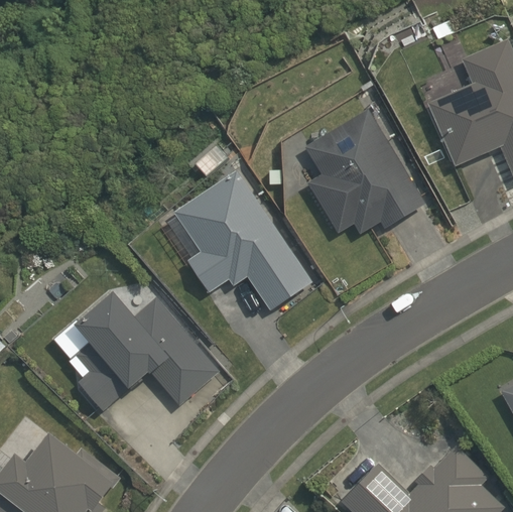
[(512,44),(510,37),(460,58),(469,80),(423,99),(455,170),(506,148),(512,163),(512,44)]
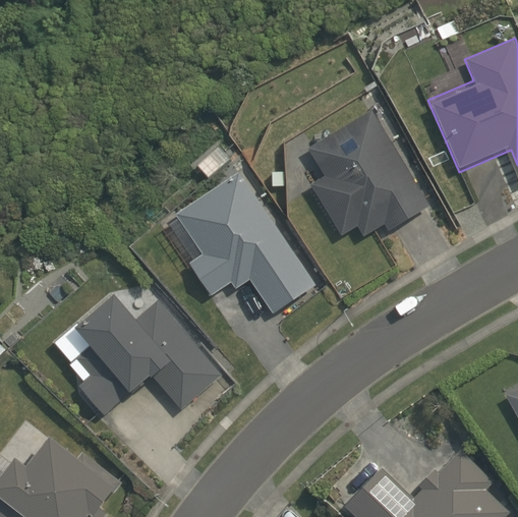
[(356,226),(362,236),(388,222),(393,232),(428,212),(371,111),(310,146),(327,173),(309,183),(340,236),(356,226)]
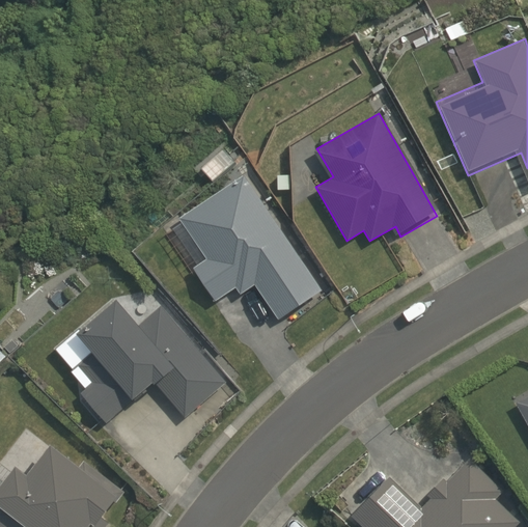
[(329,282),(244,165),(175,214),(204,255),(192,264),(218,300),(235,286),(242,295),(253,285),(277,320),(329,282)]
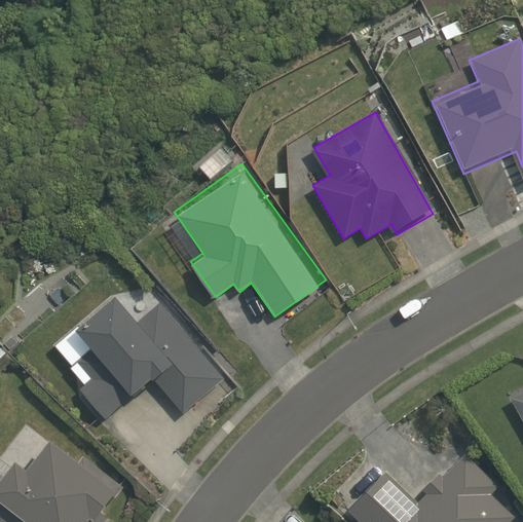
[(222,369),(161,299),(142,317),(124,297),(83,333),(96,346),(77,363),(88,375),(75,387),(102,418),(126,397),(132,403),(156,381),(183,412),(216,383),(211,378),(222,369)]
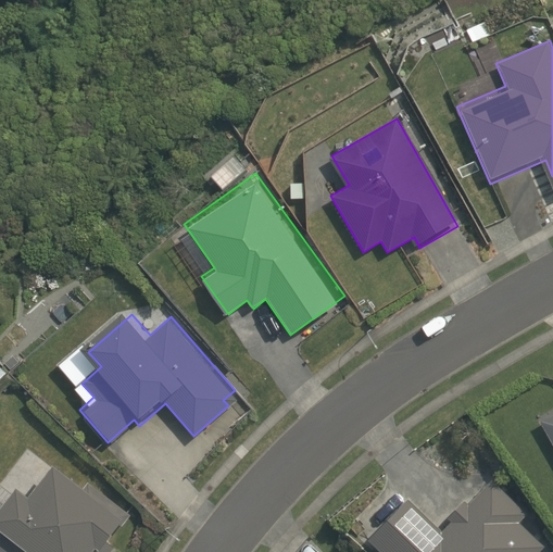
[(552,412),(538,419),(552,453),(552,412)]
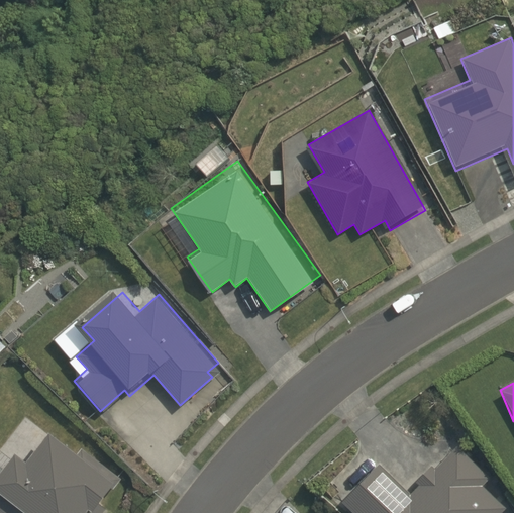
[(90,512),(119,473),(59,429),(33,465),(17,453),(0,477),(0,512),(90,512)]
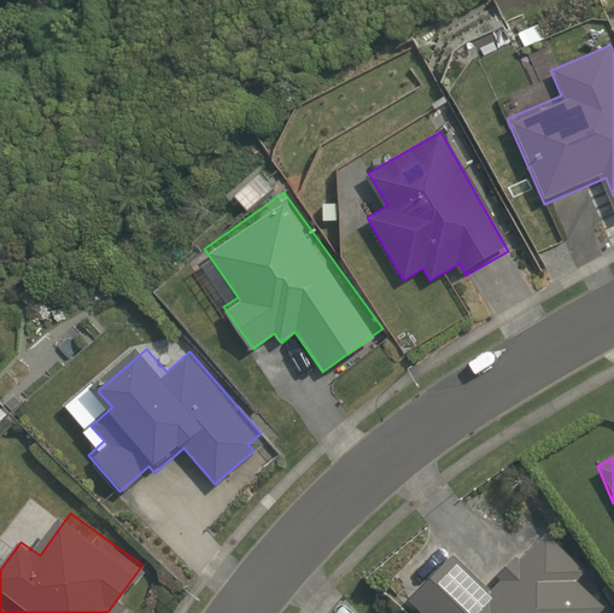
[(465,552),(413,606),(419,612),(594,612),(607,600),(537,533),(493,579),(465,552)]
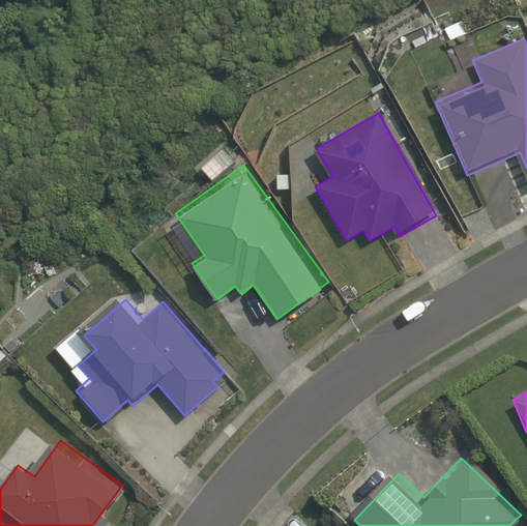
All buildings are outlined.
